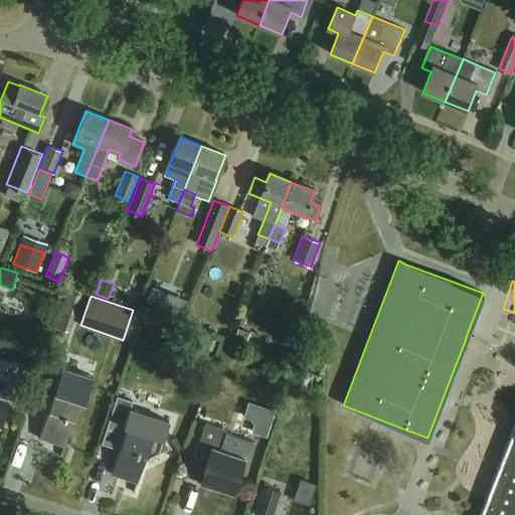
[(168,311),(181,316),(186,304),(173,299),(168,311)]
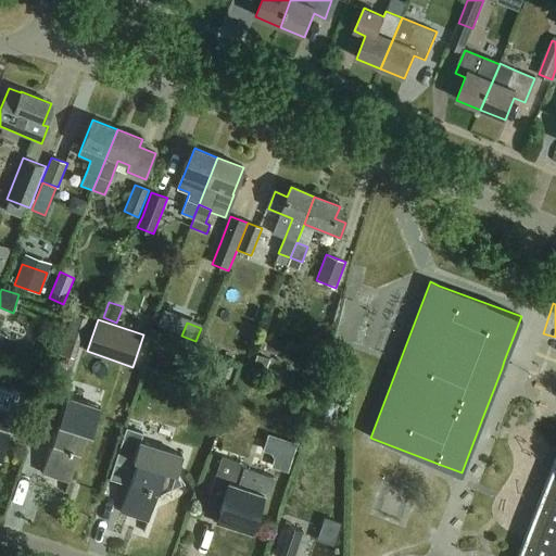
[(256,355),(253,365),(267,369),(270,359),(256,355)]
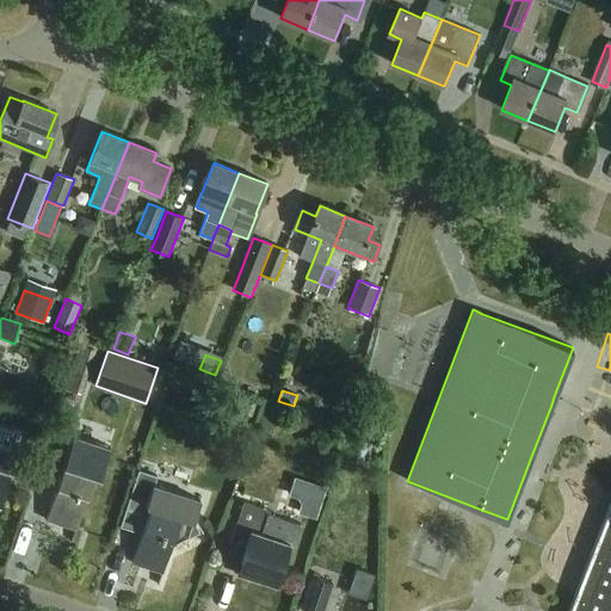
[(56,486),(45,520),(75,530),(94,474),(102,476),(111,445),(71,432),(57,429),(48,458),(65,463),(56,486)]
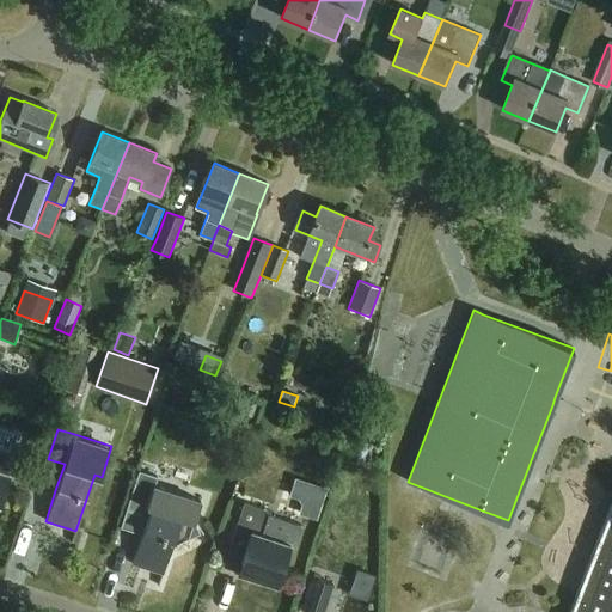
[(0,500),(16,452),(0,446),(0,500)]
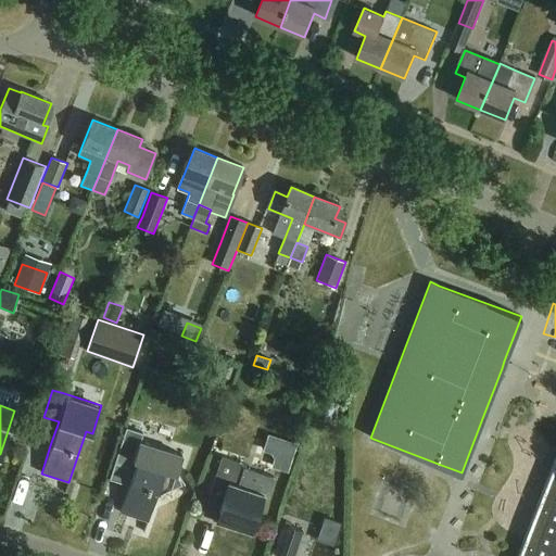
[(142,434),(126,429),(109,480),(128,487),(119,514),(147,522),(155,498),(181,485),(176,475),(181,456),(140,443),(142,434)]
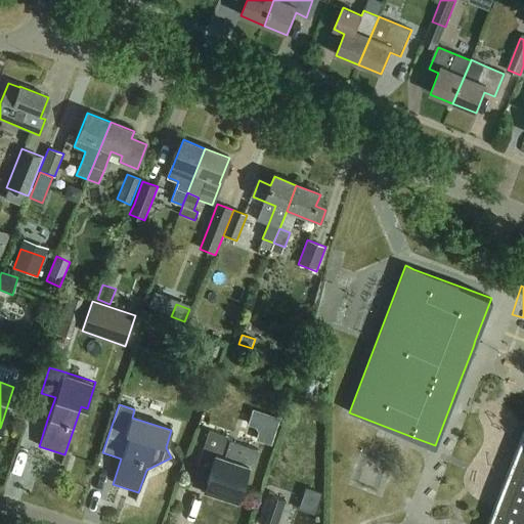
[(258,404),(253,420),(264,424),(261,435),(277,441),(287,413),(258,404)]
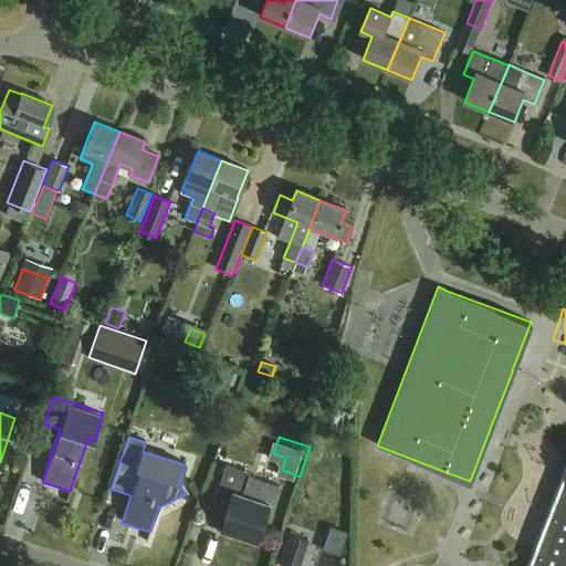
[(227,464),(213,503),(215,503),(219,492),(231,496),(223,520),(224,520),(226,519),(241,524),(237,536),(238,536),(239,535),(254,541),(254,542),(255,542),(269,503),(274,505),(280,488),(250,477),(251,473),(227,464)]
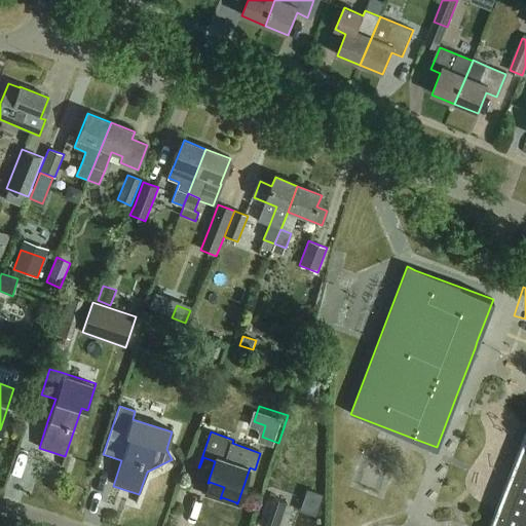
[(525,525),(525,435),(490,525),(525,525)]
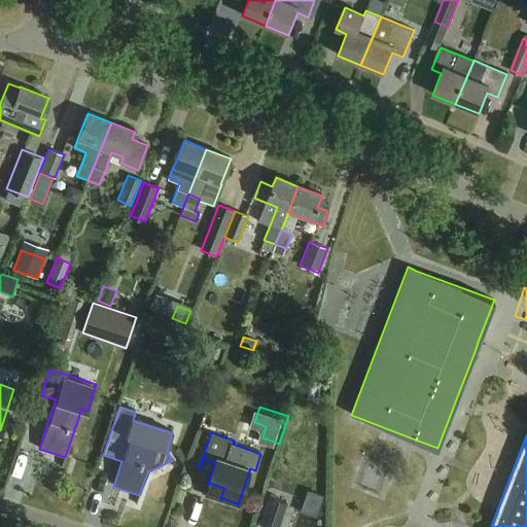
[(278,526),(286,503),(269,497),(259,525),(266,526),(278,526)]
